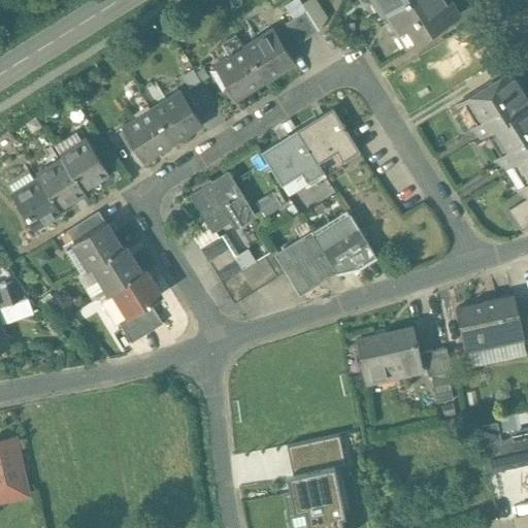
[(374,0),(383,13),(377,17),(378,19),(387,12),(406,0),(374,0)]
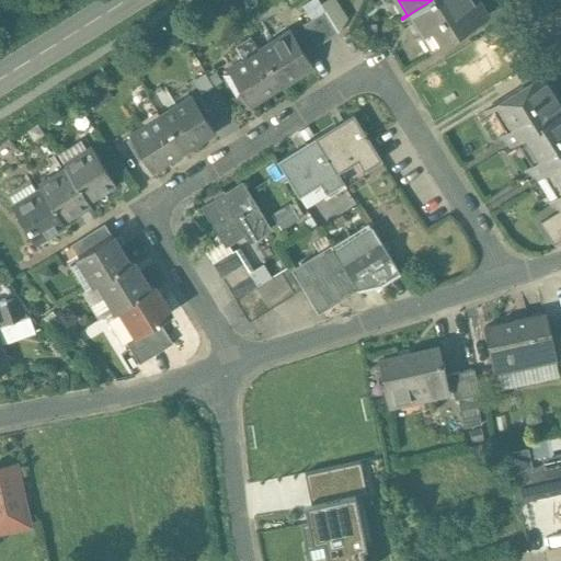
[(432,0),(411,13),(433,48),(485,16),(474,0),(432,0)]
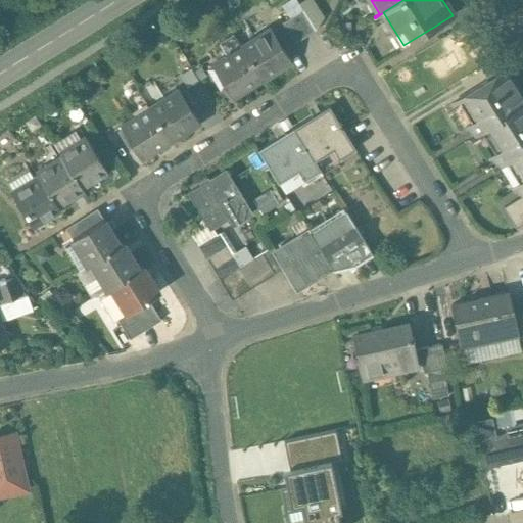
[(316,31),(302,9),(292,15),(305,37),(316,31)]
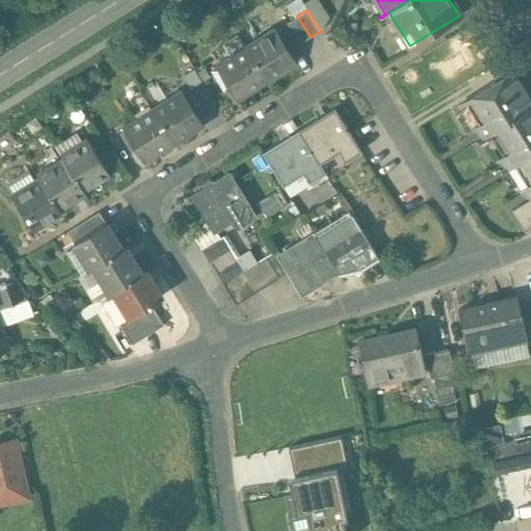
[(310,37),(297,16),(286,23),(300,44),(310,37)]
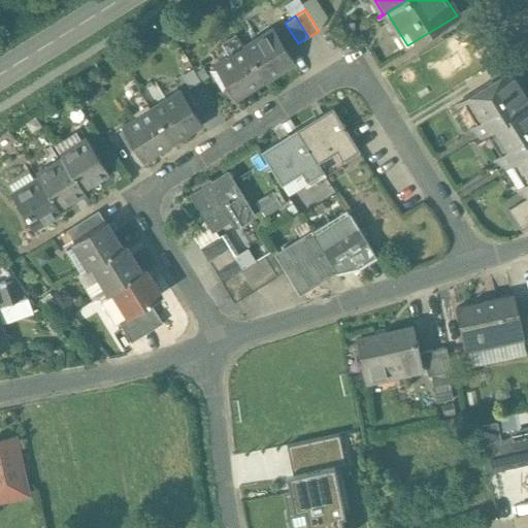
[(274,29),(244,47),(264,79),(294,60),(274,29)]
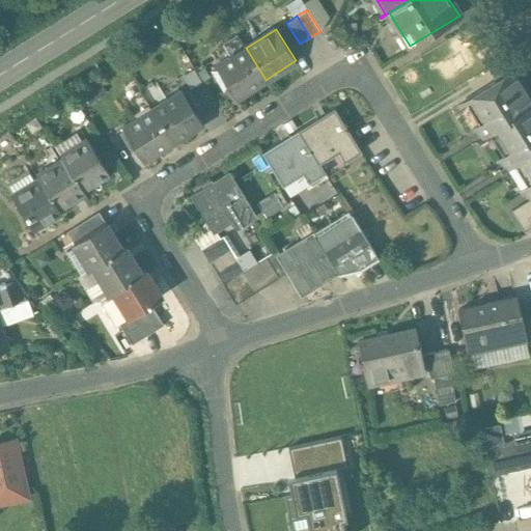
[(266,80),(246,48),(245,48),(236,34),(222,43),(230,56),(216,65),(235,98),(266,80)]
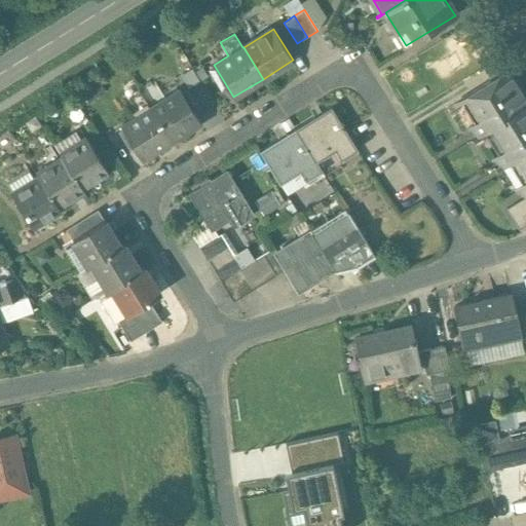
[(491,80),(506,70),(512,67),(504,57),(484,70),(491,80)]
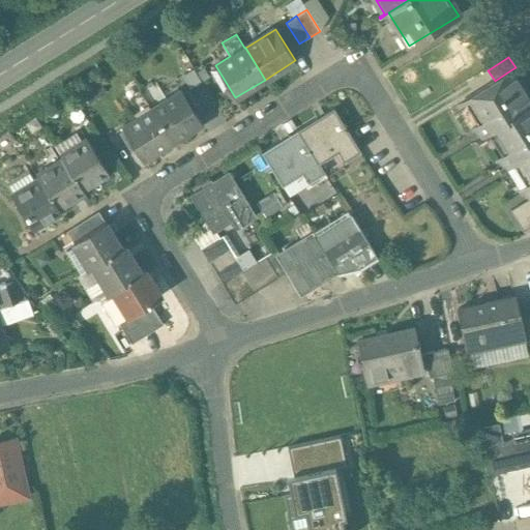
[(495,81),(462,100),(464,102),(477,124),(483,134),(529,105),(529,101),(510,70),(495,81)]
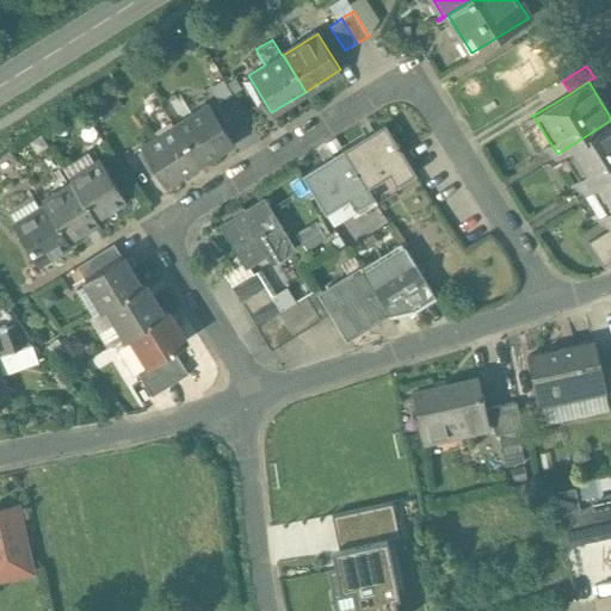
[(210,105),(176,127),(198,162),(233,141),(210,105)]
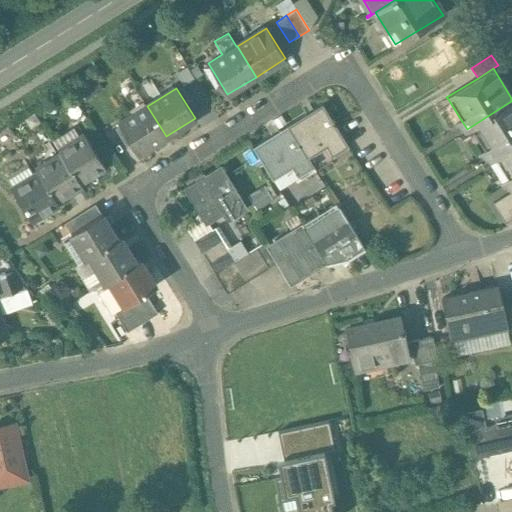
[(511,101),(467,129),(468,131),(471,129),(490,160),(511,145),(511,101)]
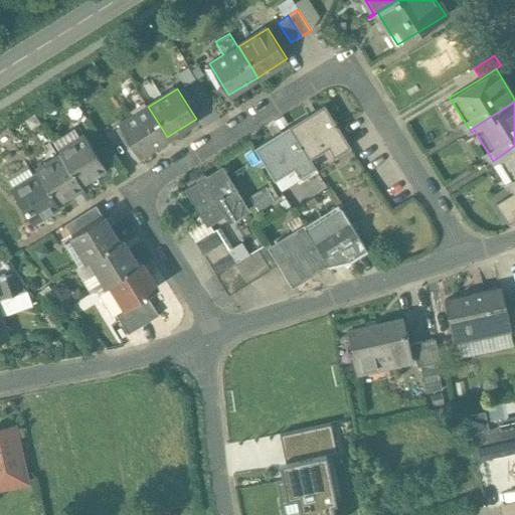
[(324,105),(290,126),(310,158),(328,147),(334,156),(350,147),(324,105)]
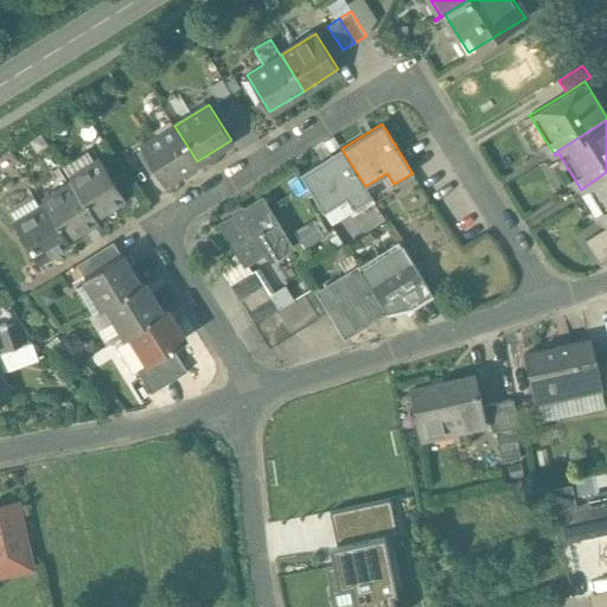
[(174,126),(140,147),(163,183),(197,161),(174,126)]
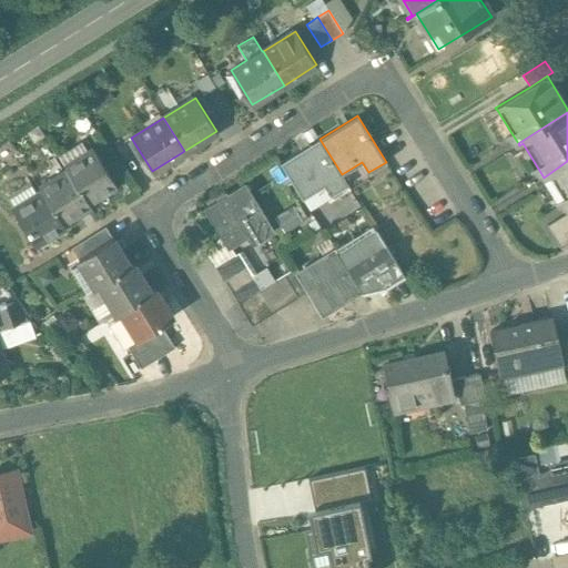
[(320,139),(280,163),(302,199),(324,185),(331,195),(347,185),(342,174),(320,139)]
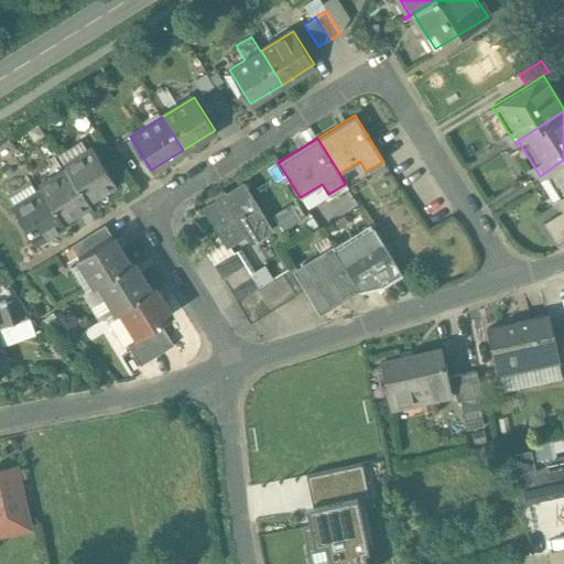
[(57,153),(65,166),(86,153),(78,140),(57,153)]
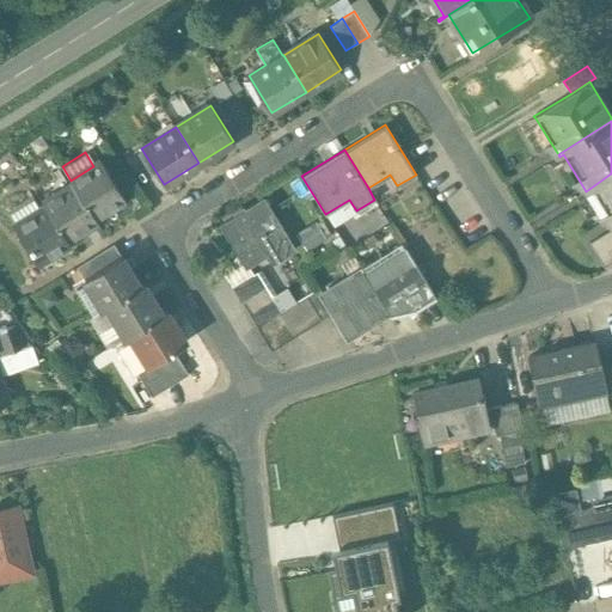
[(93,166),(71,181),(73,184),(93,216),(124,197),(102,161),(93,166)]
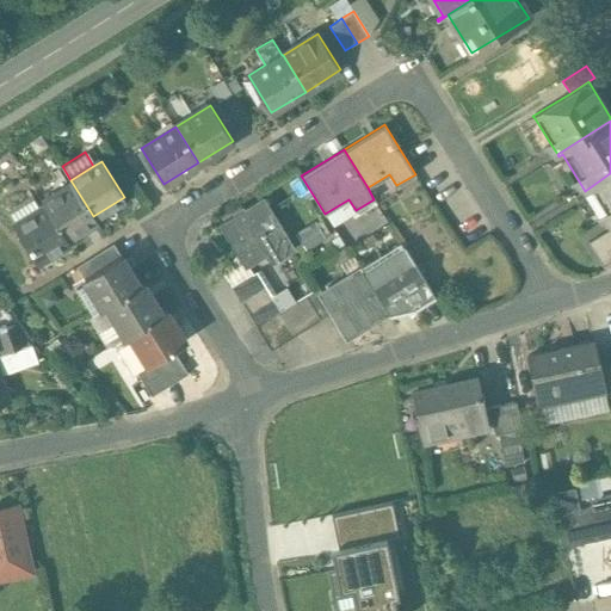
[(610,173),(585,191),(586,192),(590,190),(610,223),(610,173)]
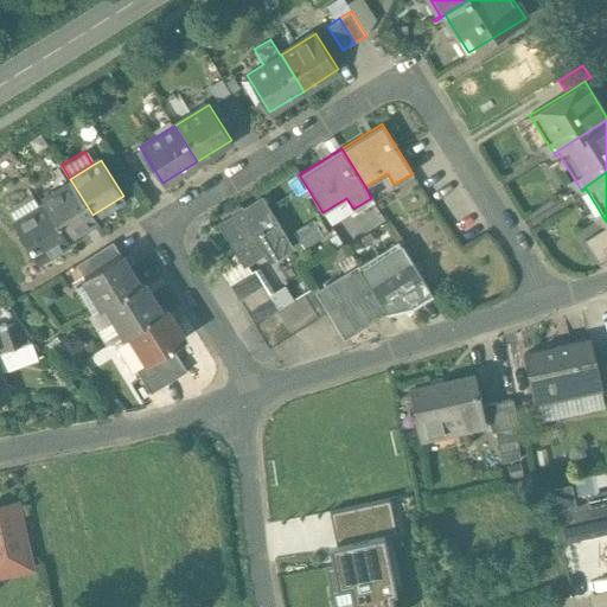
[(72,183),(43,202),(46,205),(66,238),(96,219),(93,215),(72,183)]
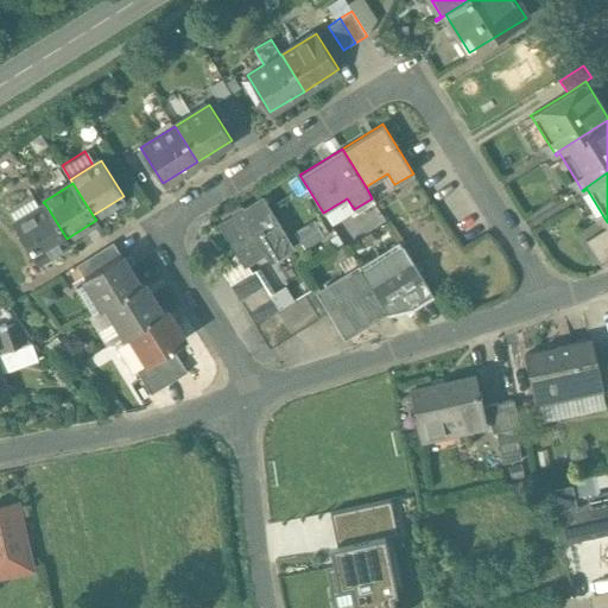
[(261,198),(221,223),(245,263),(266,249),(272,259),(291,247),(261,198)]
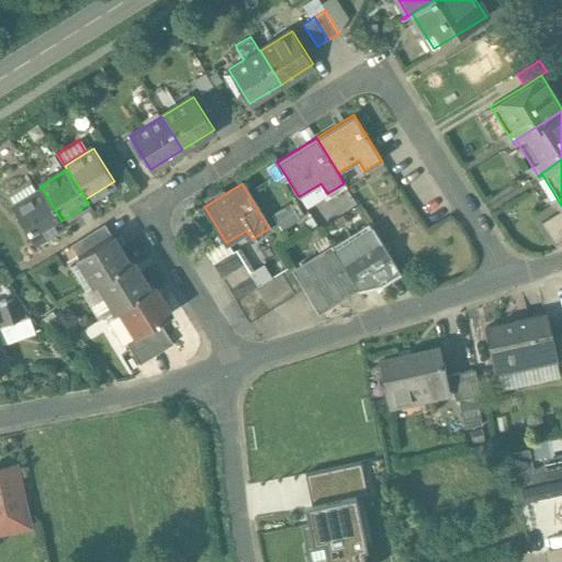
[(62,221),(43,190),(14,208),(35,240),(64,224),(62,221)]
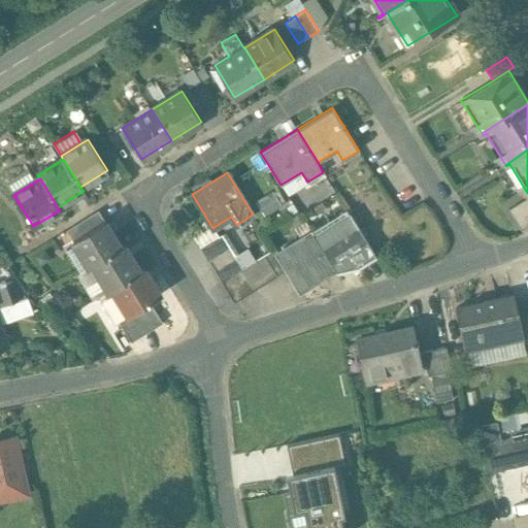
[(264,211),(276,207),(271,194),(260,198),(264,211)]
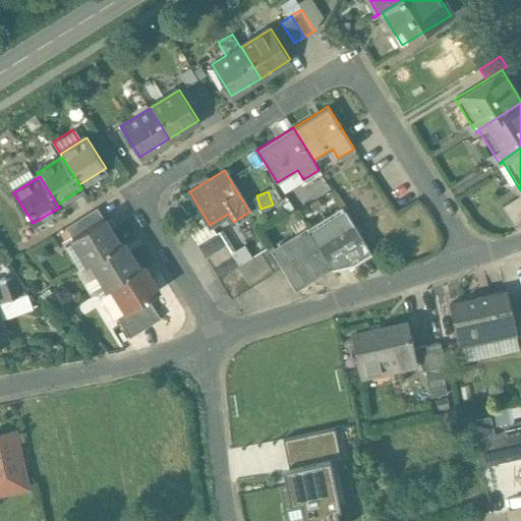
[(520,193),(502,207),(514,227),(520,222),(520,193)]
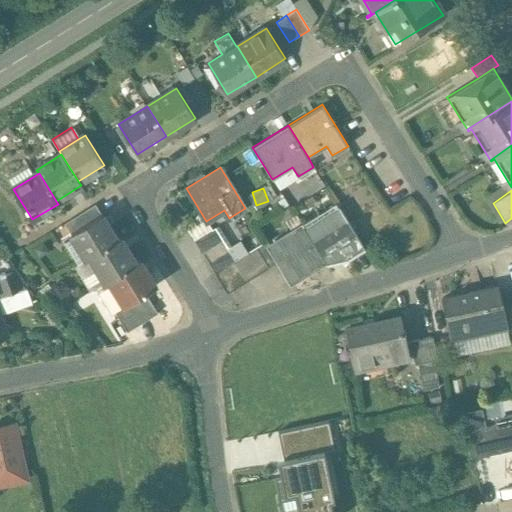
[(95,204),(64,223),(70,233),(101,214),(95,204)]
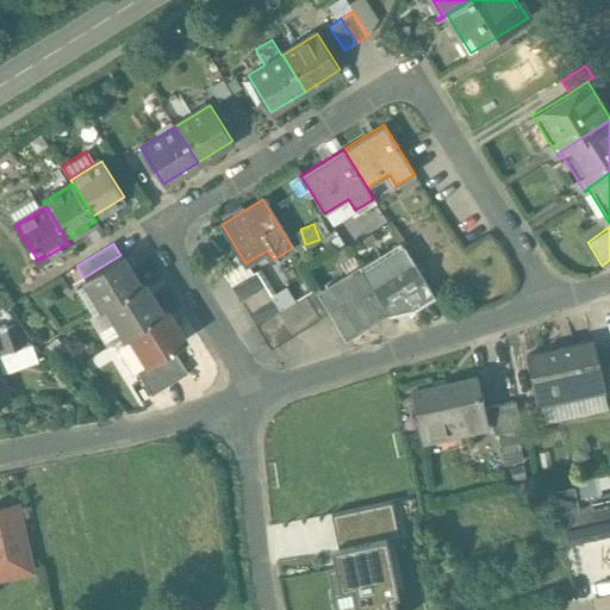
[(403,247),(383,260),(412,307),(417,304),(418,305),(434,296),(403,247)]
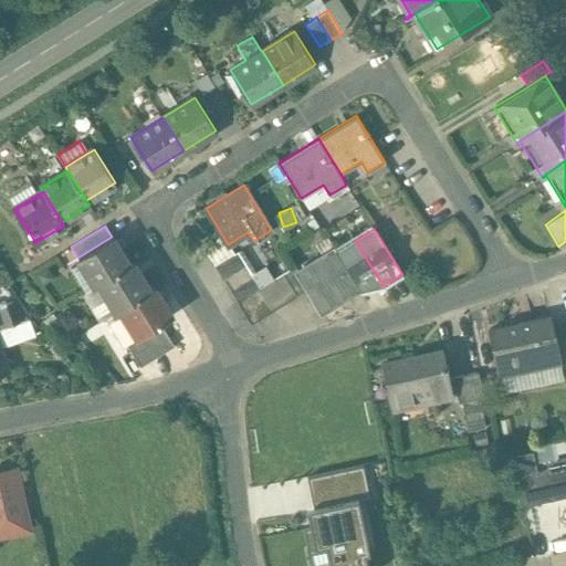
[(112,237),(77,258),(86,271),(90,269),(98,283),(95,285),(95,286),(100,283),(133,263),(133,262),(128,264),(112,237)]
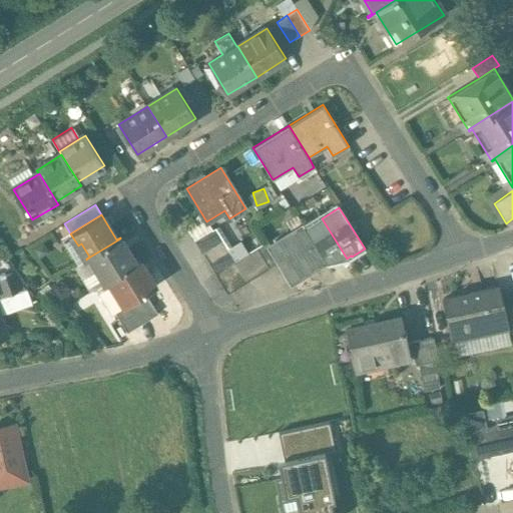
[(347,259),(322,218),(306,228),(304,224),(303,225),(326,262),(325,262),(327,264),(342,261),(347,259)]
